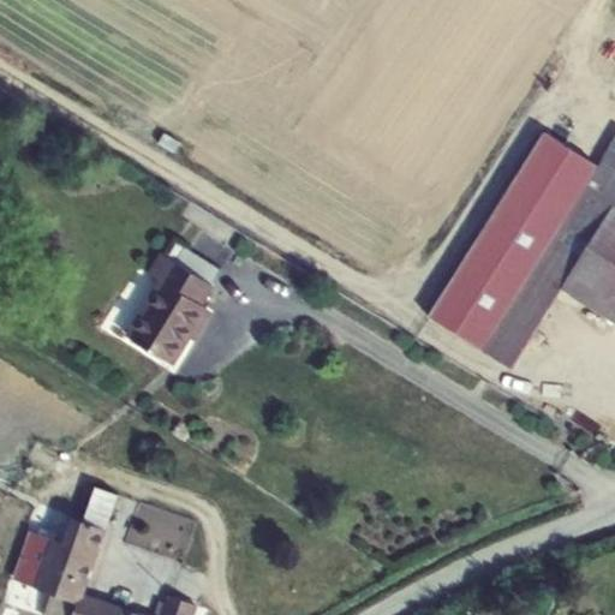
[(614,142),(603,161),(614,168),(614,142)]
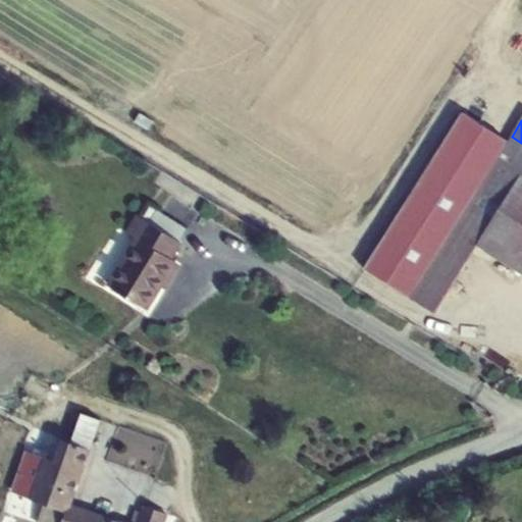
[(521,143),(512,137),(454,229),(478,245),(521,271),(521,143)]
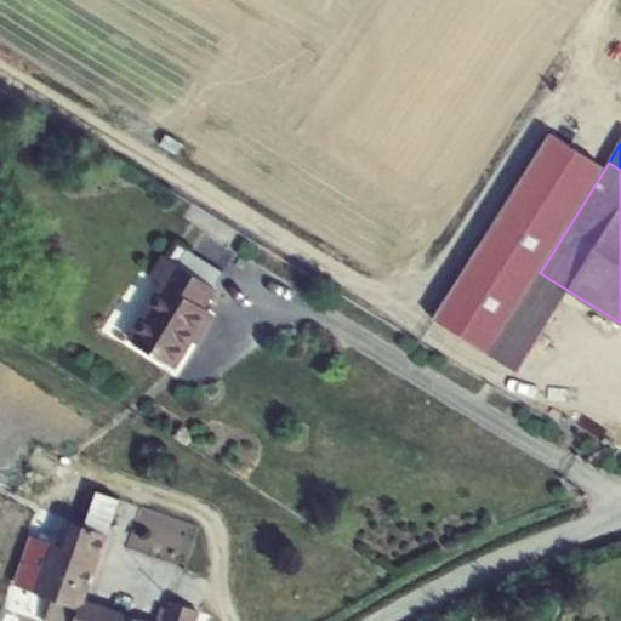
[(131,340),(174,366),(209,309),(203,306),(215,286),(166,257),(154,277),(165,284),(131,340)]
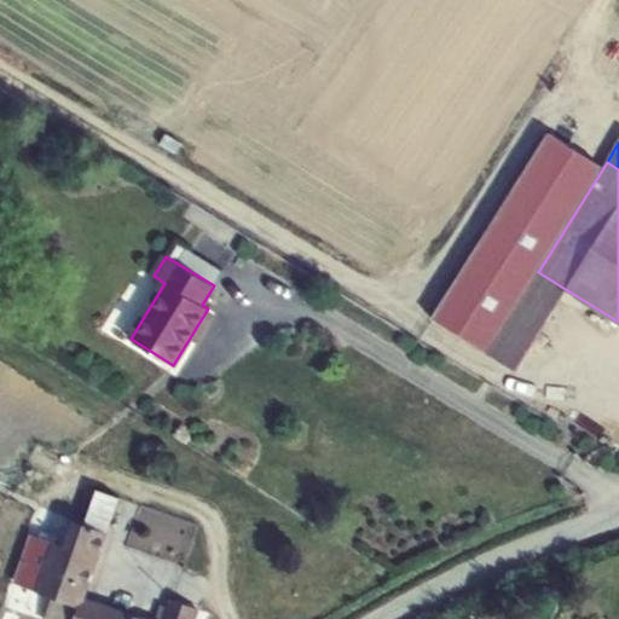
[(516,371),(567,290),(538,272),(489,352),(516,371)]
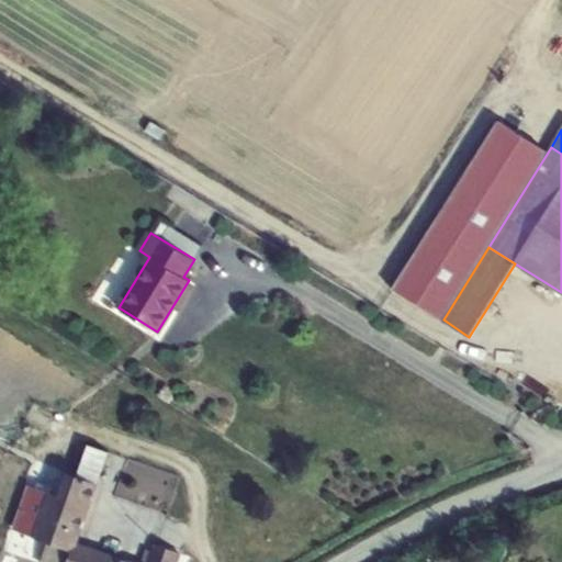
[(68,472),(64,485),(91,501),(108,451),(88,445),(77,475),(68,472)]
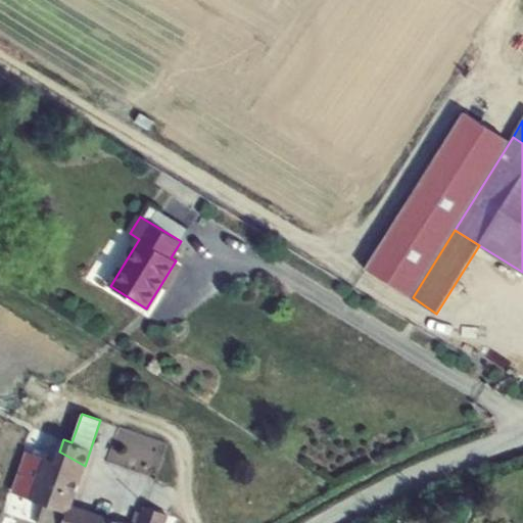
[(22,497),(45,505),(68,512),(70,507),(85,466),(59,452),(56,461),(32,453),(26,472),(29,473),(22,497)]
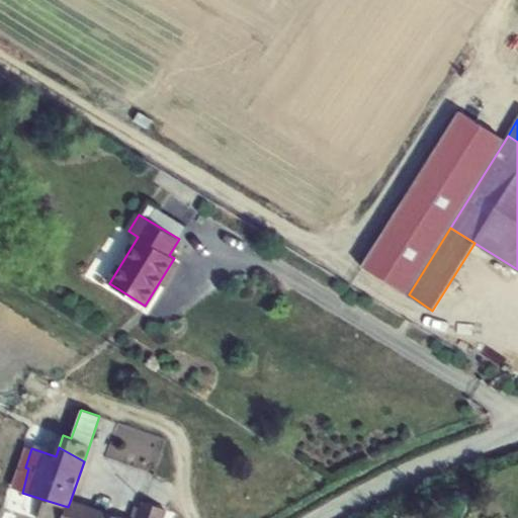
[(114,517),(70,502),(68,507),(45,500),(37,517),(161,517),(165,509),(144,502),(138,517),(114,517)]
